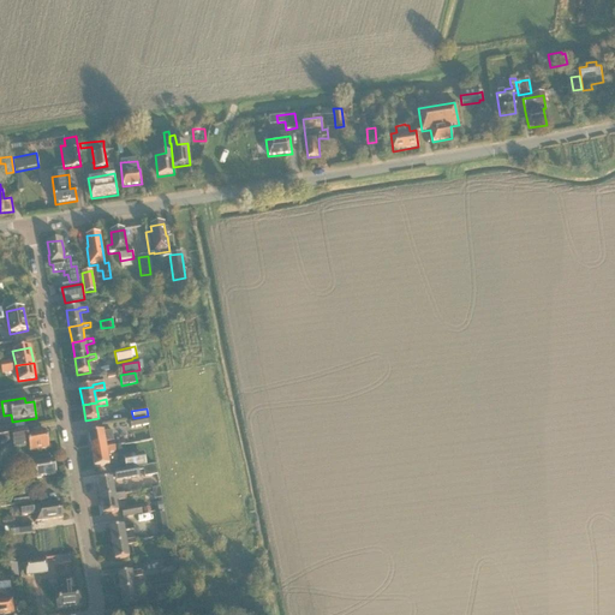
[(149,425),(147,418),(130,421),(131,429),(149,425)]
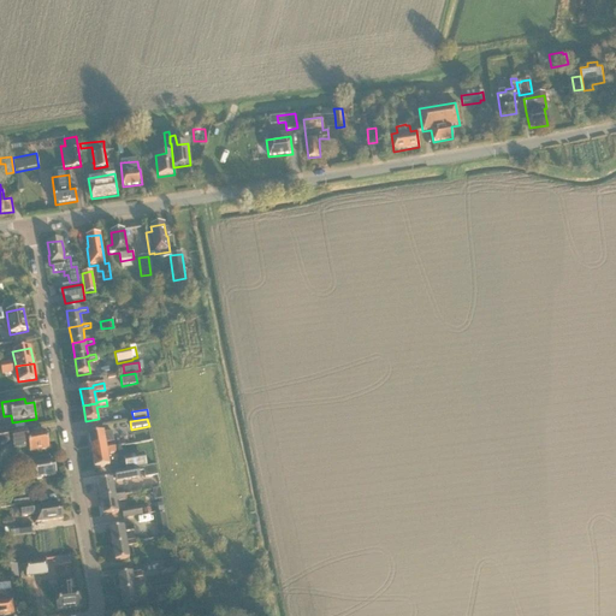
[(28,436),(27,430),(0,434),(0,444),(13,443),(15,449),(29,446),(30,452),(49,449),(46,433),(28,436)]
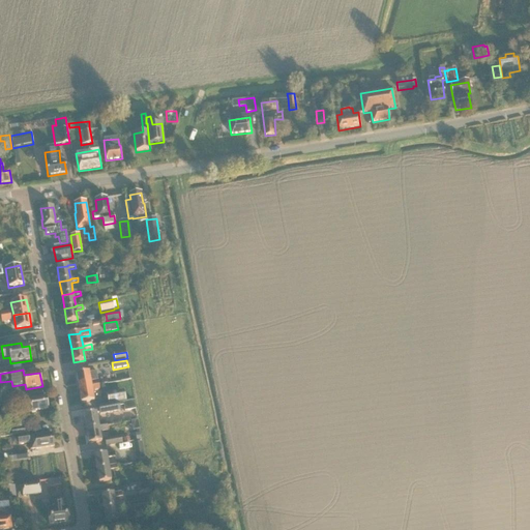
[(82,374),(76,375),(79,389),(99,385),(98,382),(91,383),(89,374),(89,373),(82,374)]
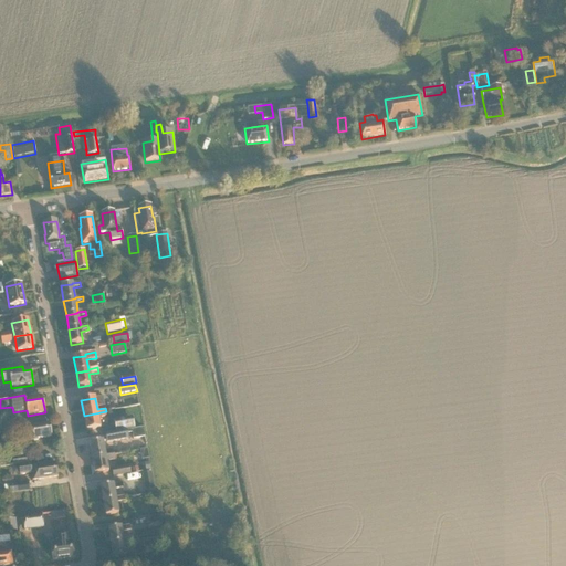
[(106,411),(84,416),(86,431),(101,429),(98,418),(106,417),(106,411)]
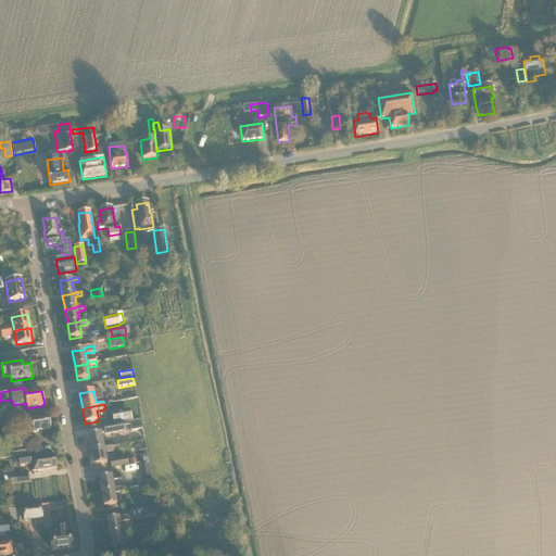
[(129,409),(112,413),(114,424),(131,421),(129,409)]
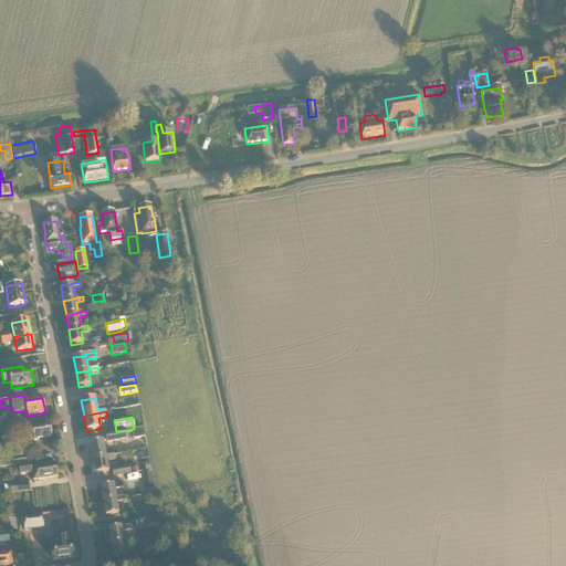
[(51,437),(49,423),(29,427),(28,425),(19,426),(21,443),(30,441),(30,442),(37,441),(37,439),(51,437)]
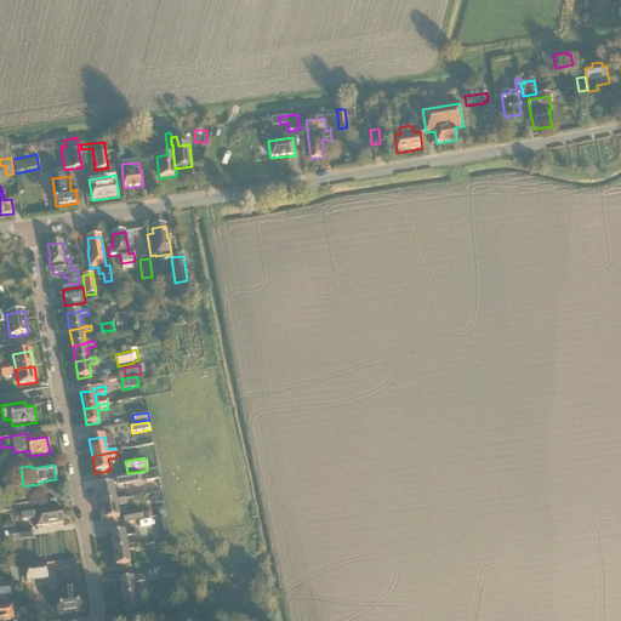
[(140,473),(117,477),(118,485),(141,482),(140,473)]
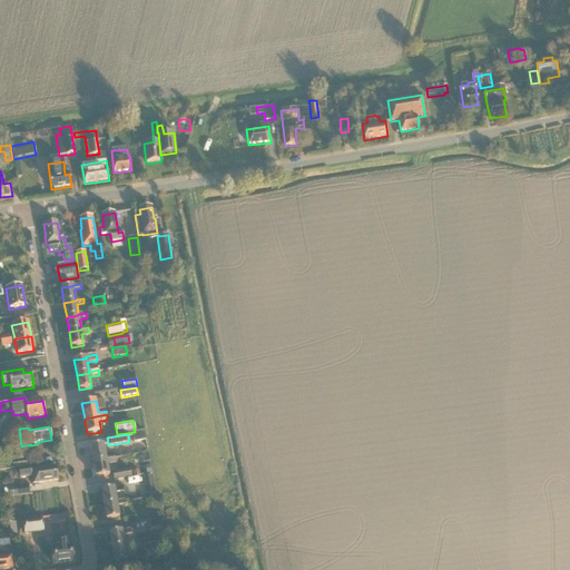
[(92,462),(115,459),(114,453),(106,455),(104,444),(90,448),(92,462)]
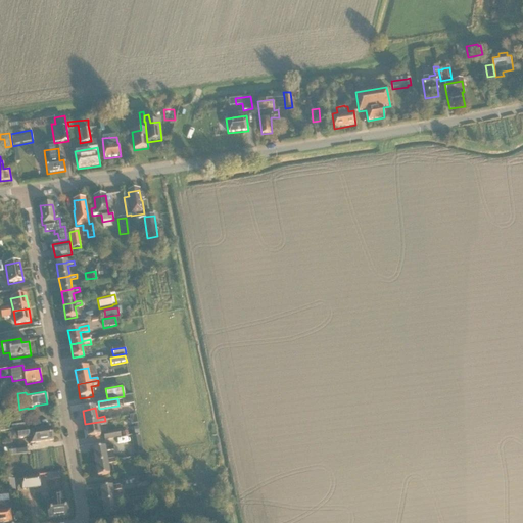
[(105,421),(85,424),(88,438),(100,436),(98,426),(106,425),(105,421)]
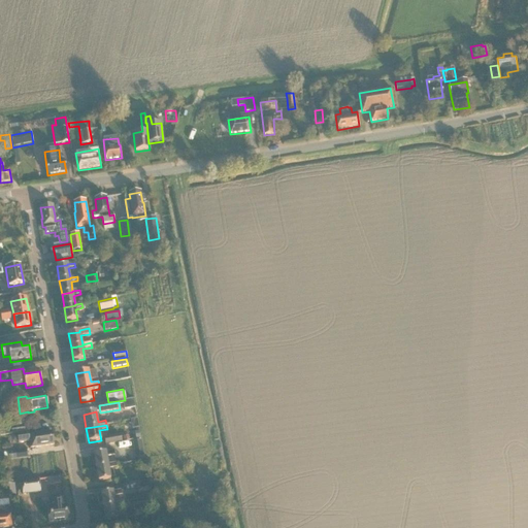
[(54,446),(52,432),(29,436),(29,433),(18,435),(19,443),(30,441),(31,449),(54,446)]
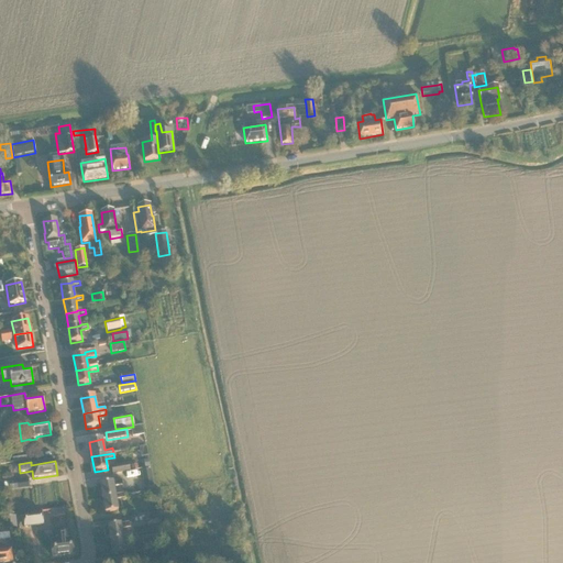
[(130,472),(129,464),(111,467),(112,475),(130,472)]
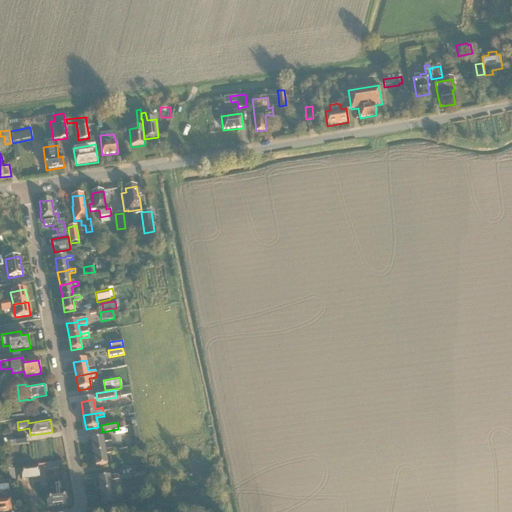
[(137,427),(129,429),(130,438),(139,436),(137,427)]
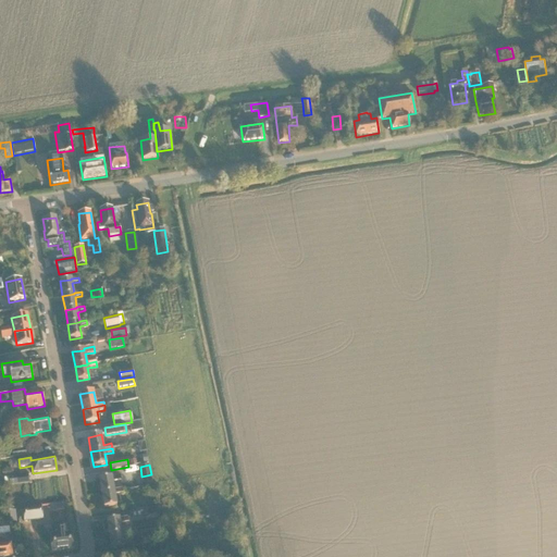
[(29,483),(28,474),(4,478),(5,485),(10,485),(29,483)]
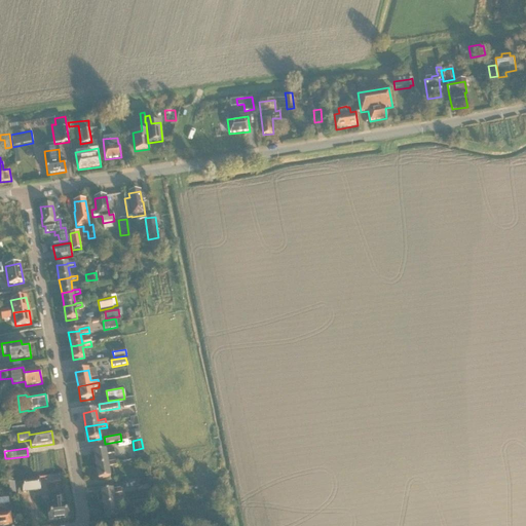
[(108,464),(107,462),(106,455),(114,454),(113,449),(105,451),(105,450),(94,452),(96,466),(108,464)]
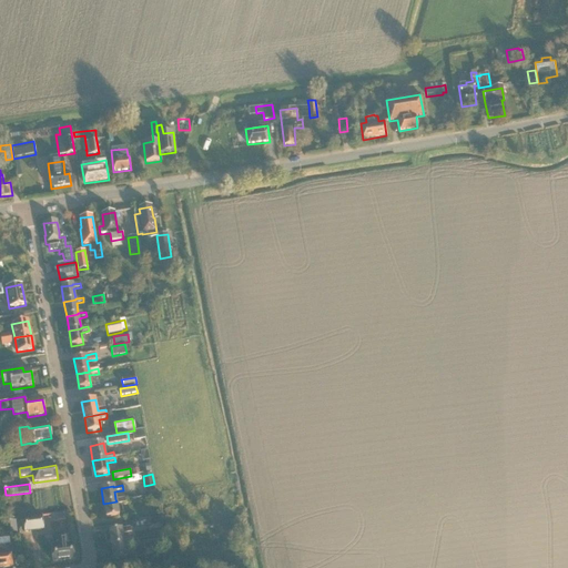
[(162,506),(160,496),(151,498),(152,508),(162,506)]
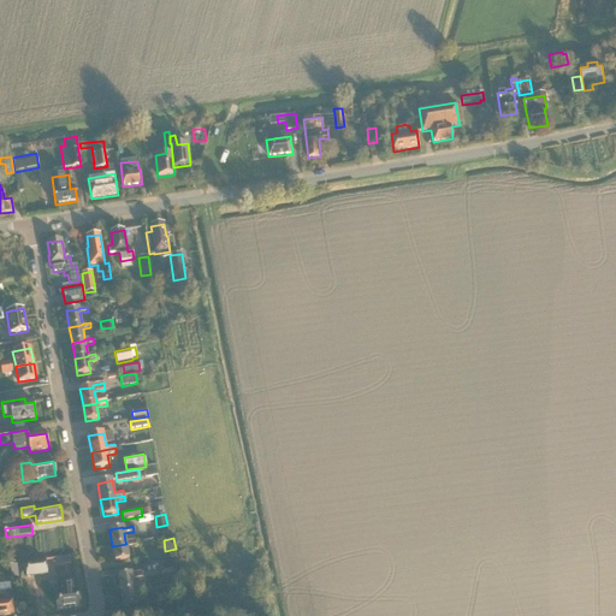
[(126,544),(112,546),(114,562),(129,560),(126,548),(136,545),(135,540),(125,542),(126,544)]
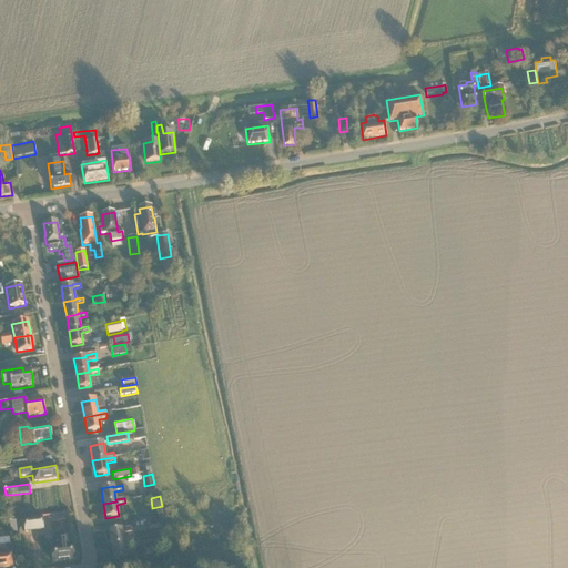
[(43,530),(42,516),(22,518),(24,533),(43,530)]
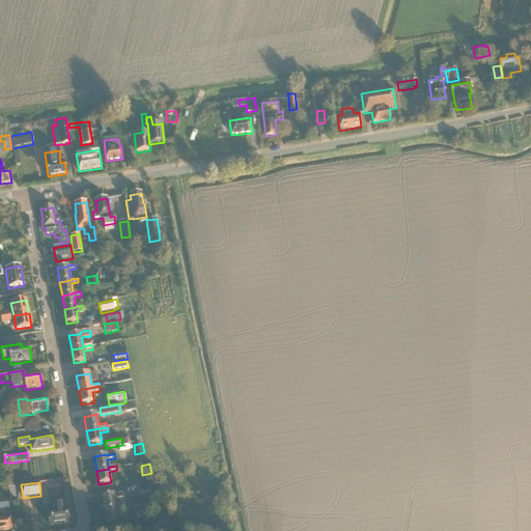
[(150,490),(149,483),(135,485),(124,486),(126,494),(135,493),(135,492),(150,490)]
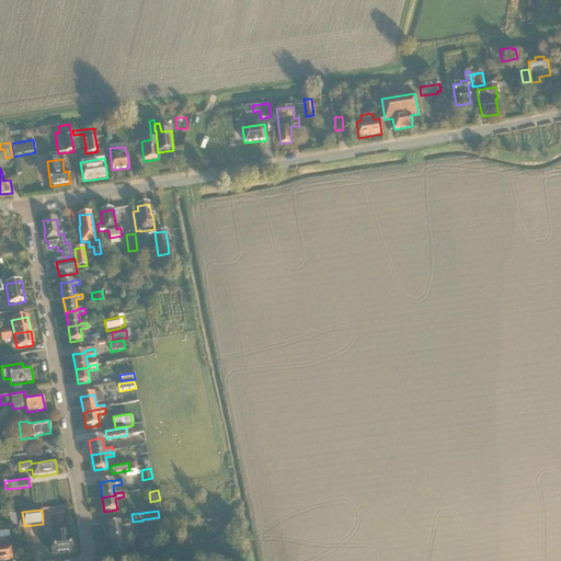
[(15,515),(7,515),(8,528),(16,527),(15,515)]
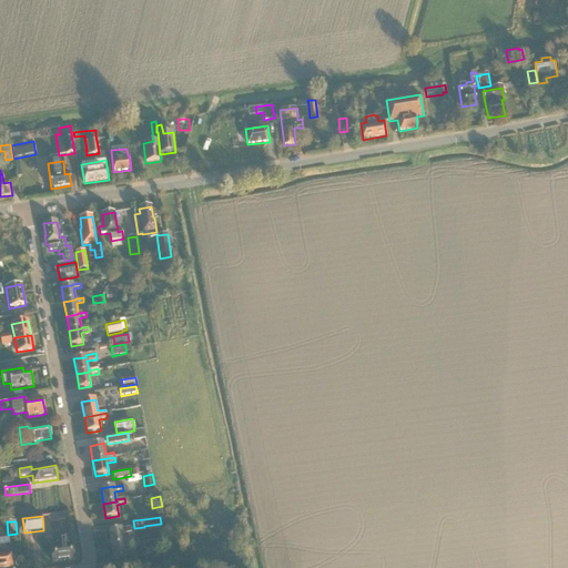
[(124,544),(124,543),(122,534),(131,533),(130,528),(121,529),(109,531),(111,546),(124,544)]
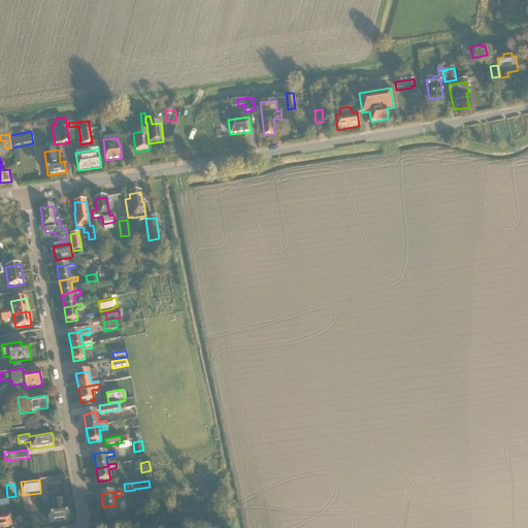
[(66,507),(64,496),(50,498),(51,509),(47,509),(50,522),(69,520),(67,507),(66,507)]
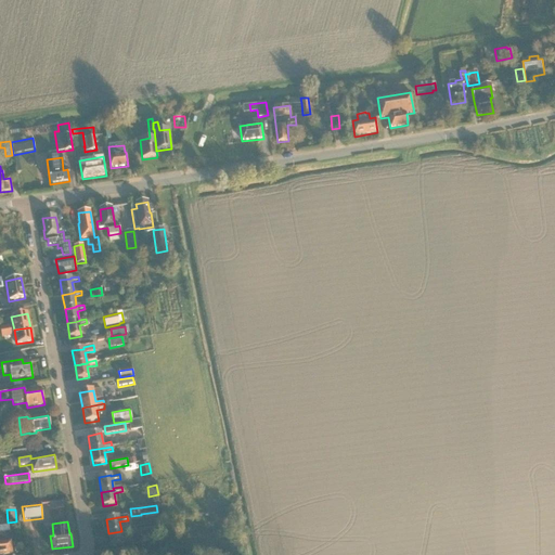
[(159,533),(158,526),(137,530),(138,537),(159,533)]
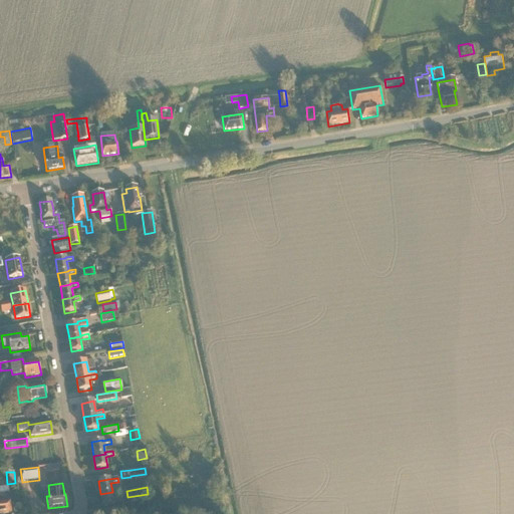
[(112,492),(100,494),(102,507),(114,505),(112,495),(120,494),(120,495),(124,494),(123,489),(119,490),(119,489),(112,491),(112,492)]
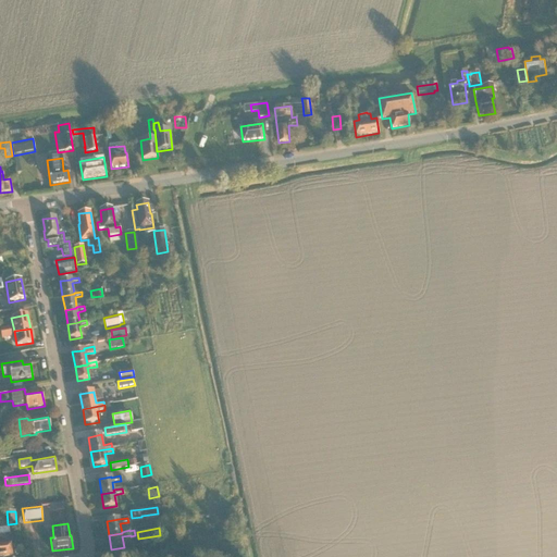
[(11,544),(10,539),(0,540),(0,556),(12,556),(11,544)]
